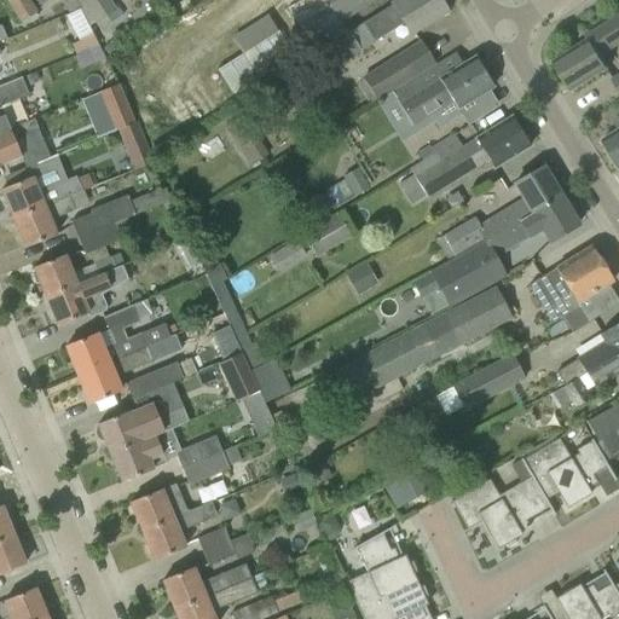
[(5,0),(21,23),(36,12),(28,0),(5,0)]
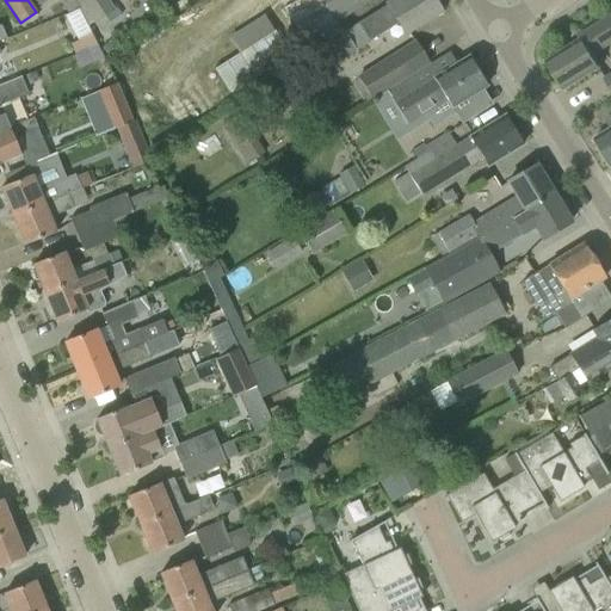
[(61,0),(60,1),(67,13),(80,8),(76,0),(61,0)]
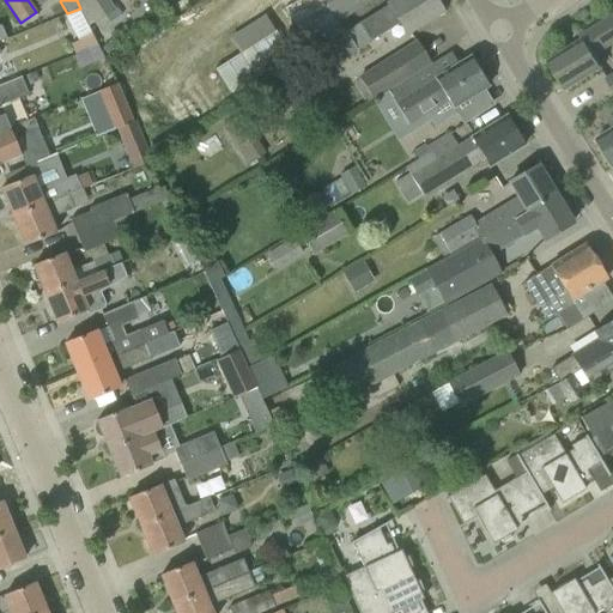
[(77,0),(80,8),(89,26),(113,11),(105,0),(77,0)]
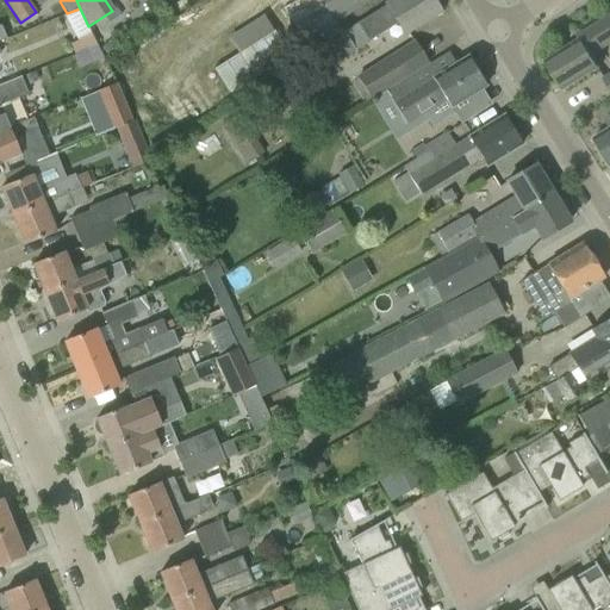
[(318,0),(332,23),(368,0),(318,0)]
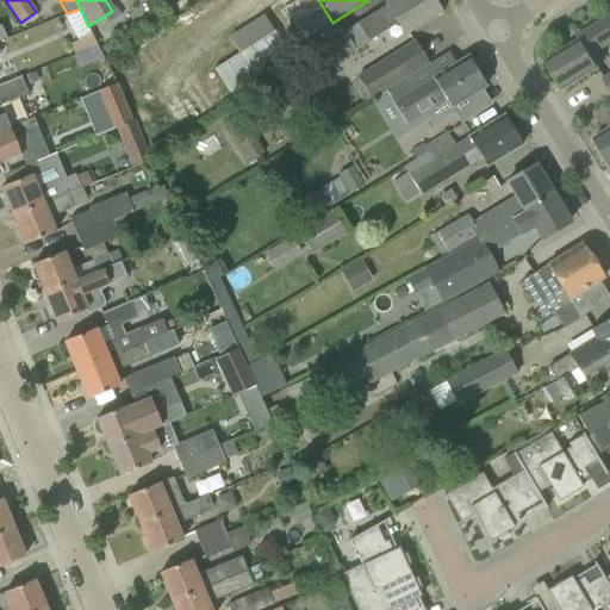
[(394,0),(359,23),(369,39),(398,22),(404,32),(439,11),(431,0),(394,0)]
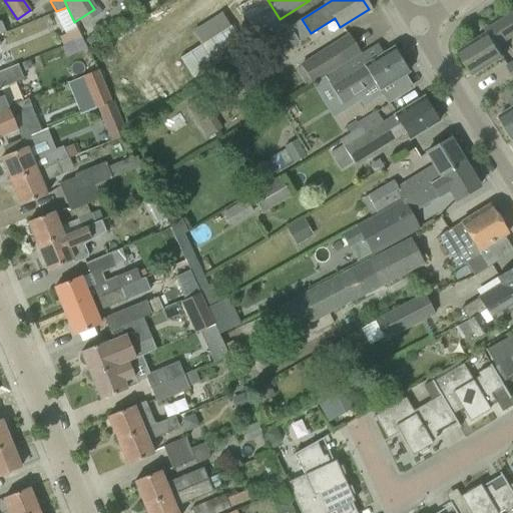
[(487,34),(458,52),(473,75),(503,57),(497,47),(512,36),(512,12),(485,30),(487,34)]
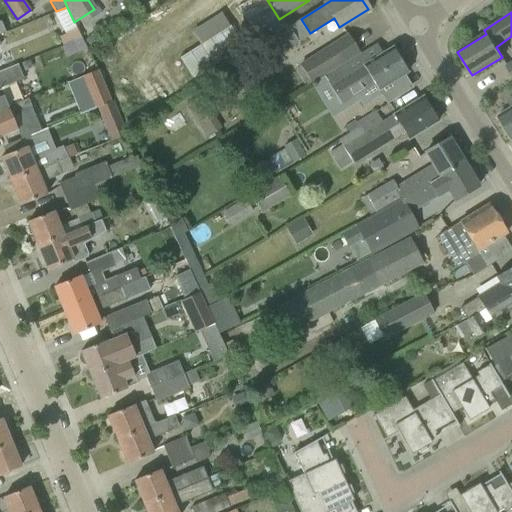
[(73,29),(64,33),(69,43),(78,38),(73,29)]
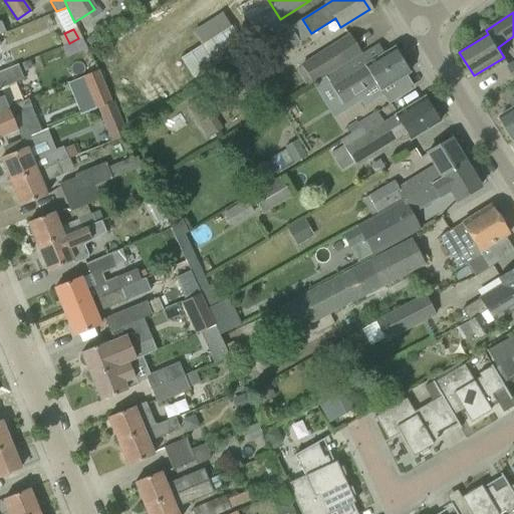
[(93,34),(85,40),(90,47),(98,42),(93,34)]
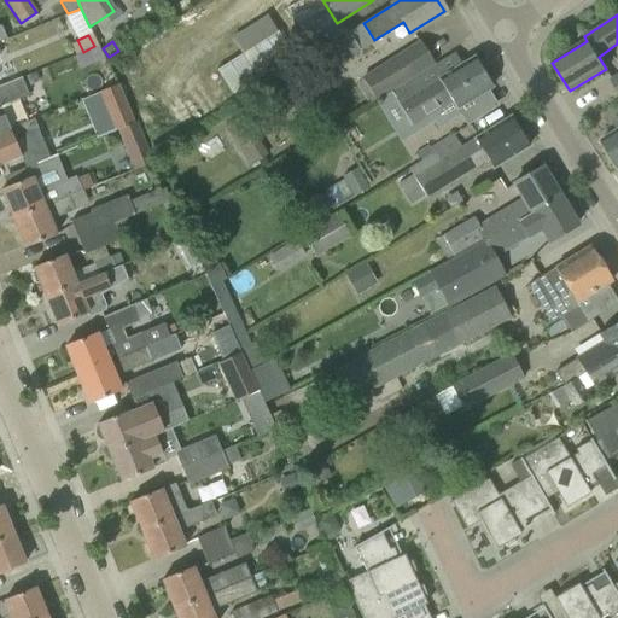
[(362,80),(374,100),(432,64),(419,44),(362,80)]
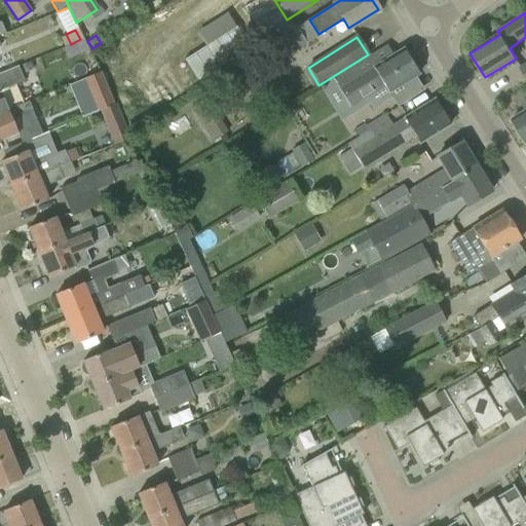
[(418,74),(403,48),(392,55),(386,46),(332,79),(351,110),(365,102),(363,98),(383,85),(388,94),(418,74)]
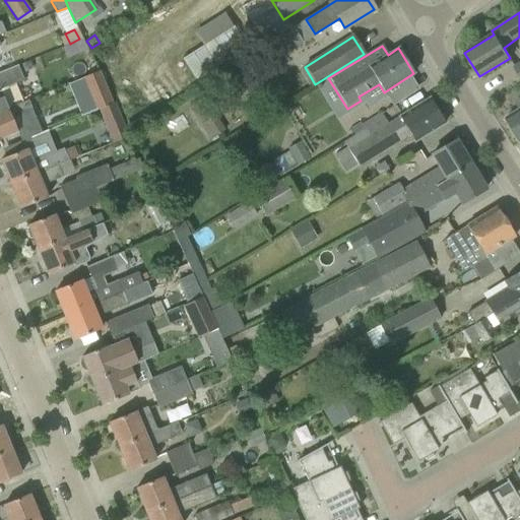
[(18,66),(0,73),(0,89),(14,83),(23,79),(18,66)]
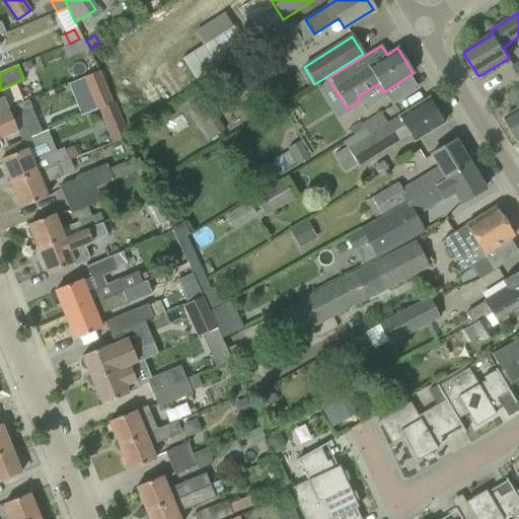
[(98,71),(82,77),(96,109),(98,108),(113,102),(98,71)]
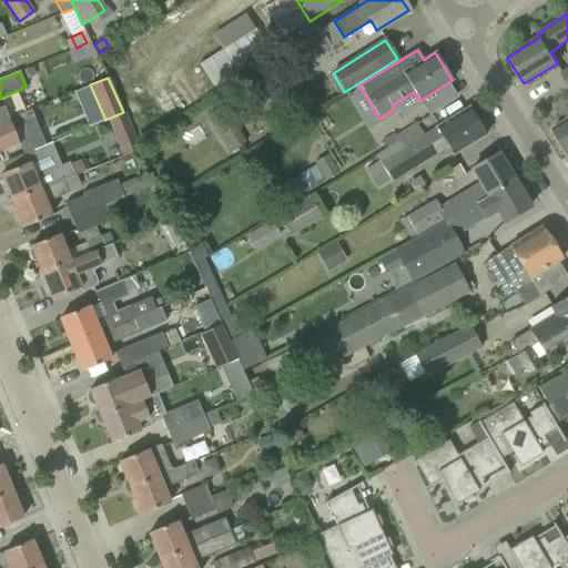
[(0,121),(8,119),(24,112),(16,91),(0,98),(0,121)]
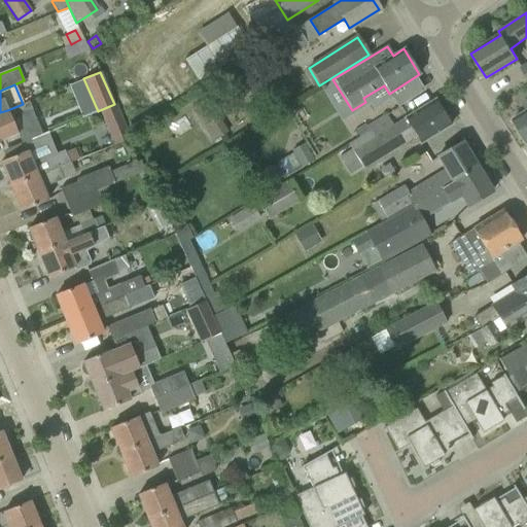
[(190,108),(212,142),(229,132),(207,98),(190,108)]
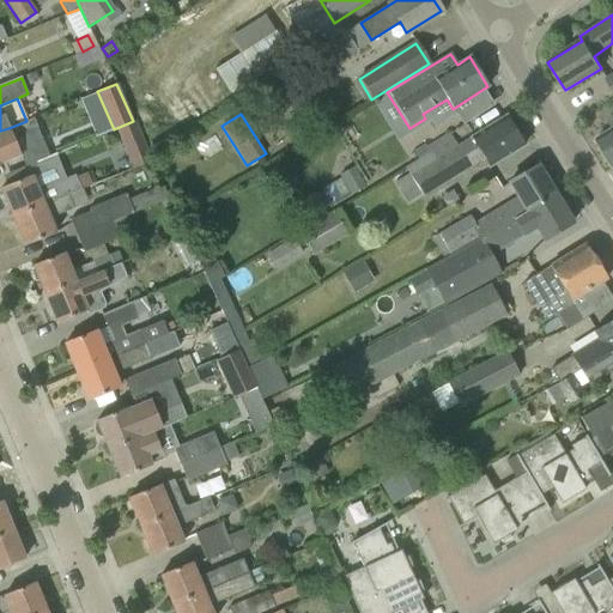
[(471,139),(457,147),(449,134),(426,147),(430,153),(405,168),(422,195),(483,157),(487,167),(523,145),(505,116),(471,138),(471,139)]
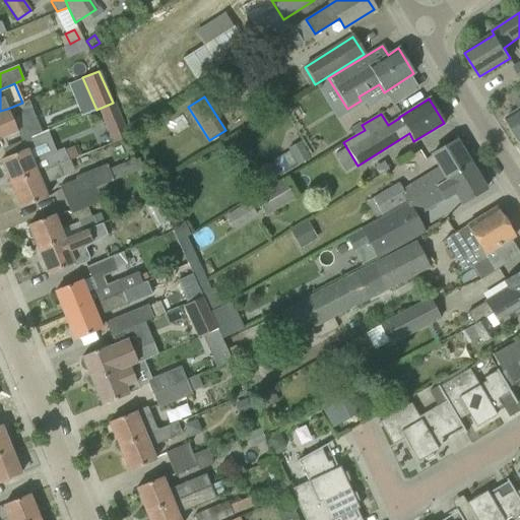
[(0,111),(0,140),(1,140),(17,133),(21,142),(42,133),(33,110),(28,101),(22,103),(7,109),(0,111)]
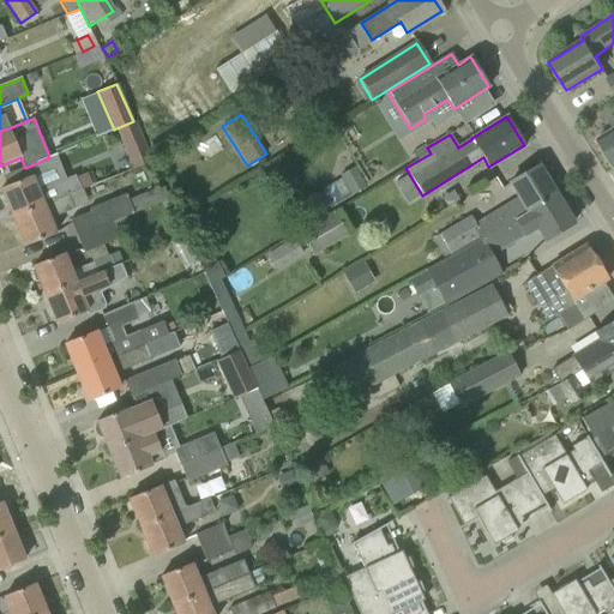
[(116,128),(132,169),(152,161),(136,121),(133,121),(116,128)]
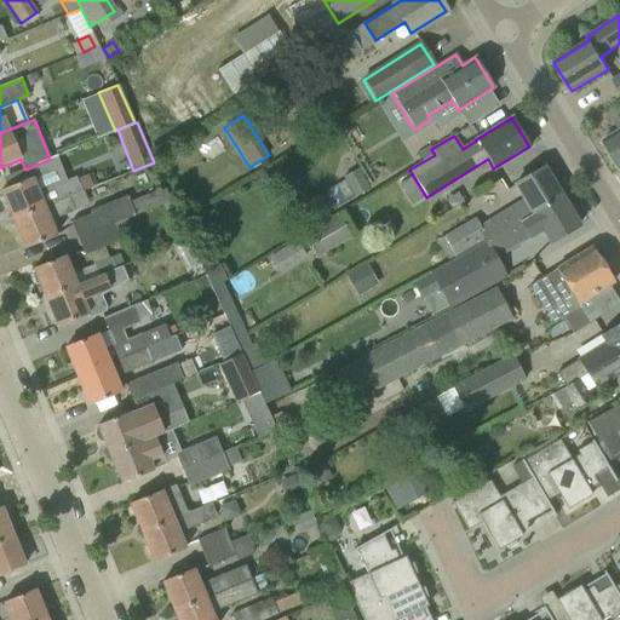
[(619,130),(603,142),(619,167),(619,130)]
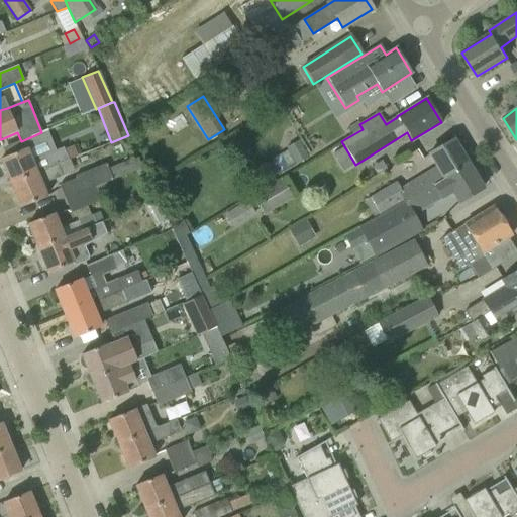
[(364,201),(376,219),(467,165),(451,139),(434,150),(430,152),(439,169),(418,182),(416,179),(400,188),(396,182),(364,201)]
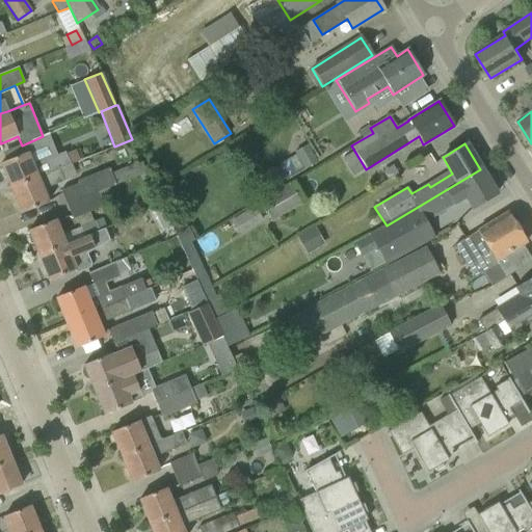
[(294,153),(304,168),(316,161),(306,144),(294,153)]
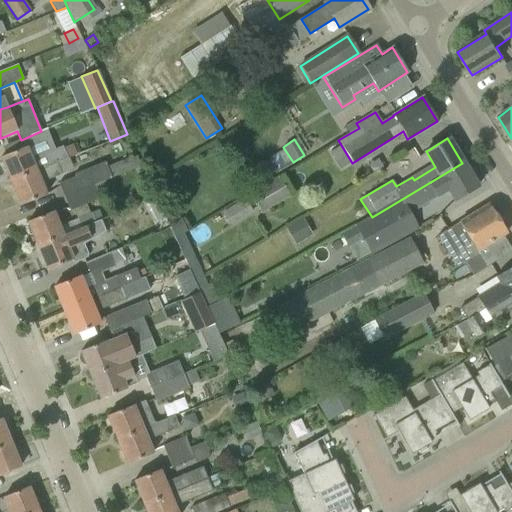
[(0,157),(10,181),(56,162),(67,158),(62,146),(30,159),(25,147),(0,157)]
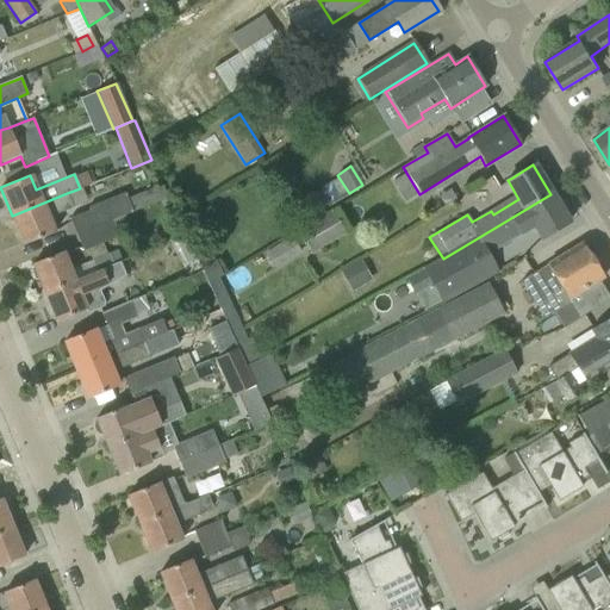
[(69,217),(76,235),(111,219),(111,221),(170,198),(165,184),(126,199),(124,192),(87,206),(88,210),(69,217)]
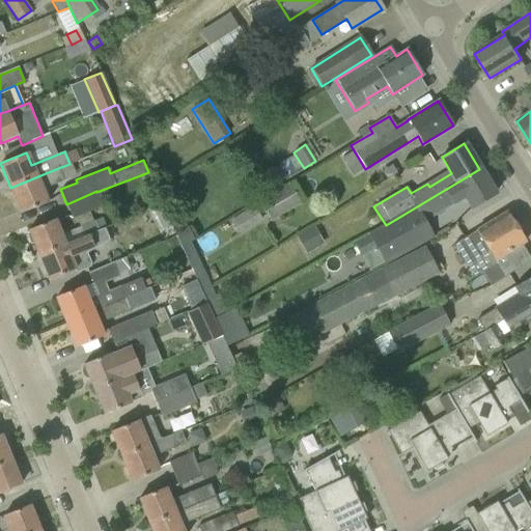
[(58,168),(10,188),(21,213),(47,202),(42,189),(63,179),(58,168)]
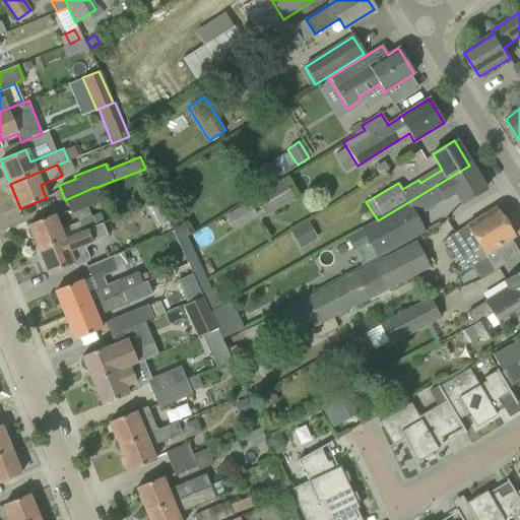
[(469,166),(378,220),(361,231),(379,261),(425,233),(415,217),(455,193),(462,203),(484,190),(469,166)]
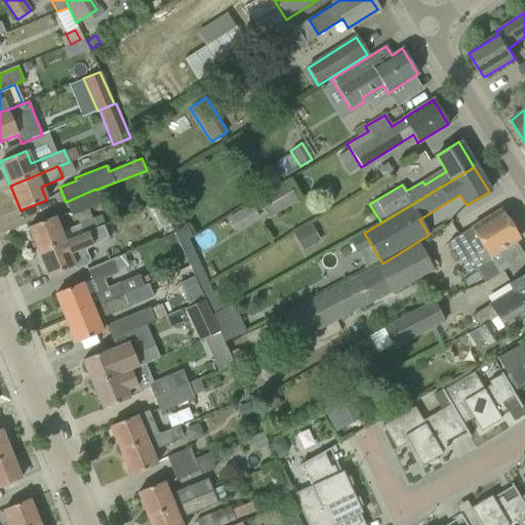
[(255,199),(267,218),(297,201),(286,180),(255,199)]
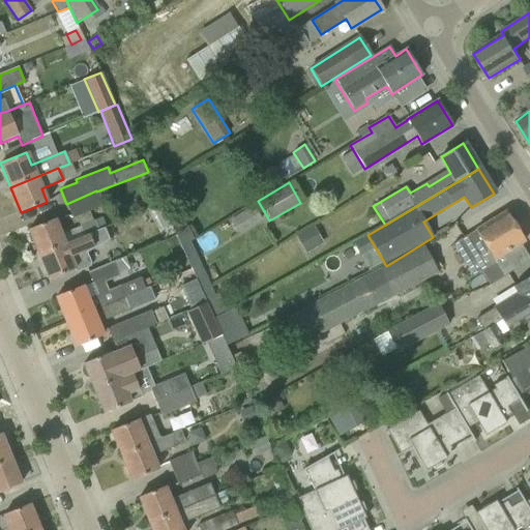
[(96,190),(66,204),(72,217),(102,206),(96,192),(96,190)]
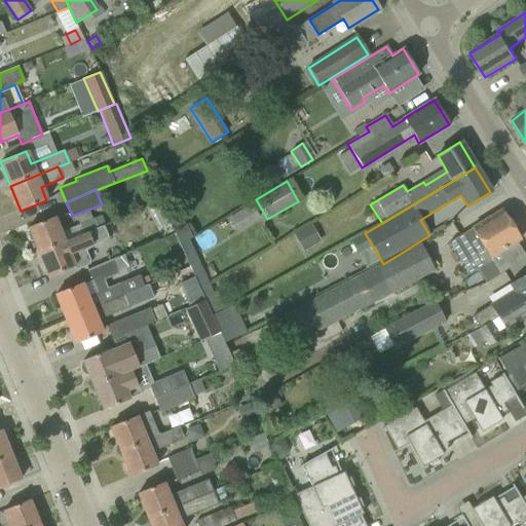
[(159,203),(151,208),(155,218),(163,214),(159,203)]
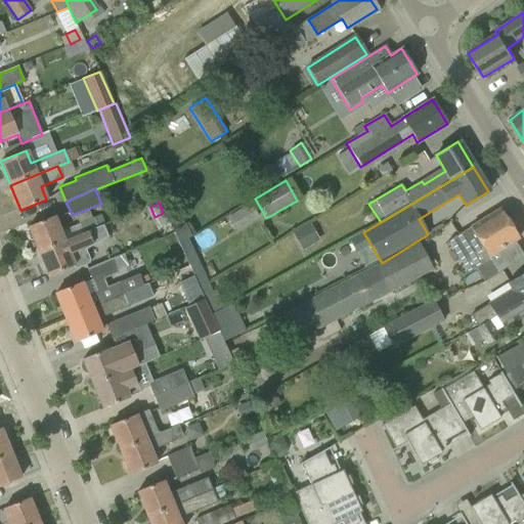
[(249,203),(226,216),(234,230),(257,217),(249,203)]
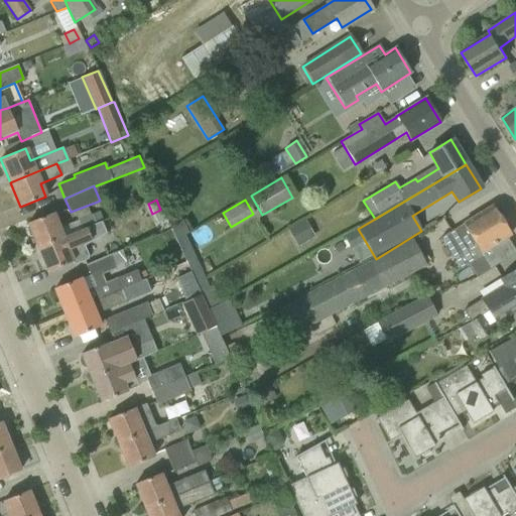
[(510,235),(492,206),(440,238),(454,258),(475,244),(481,254),(510,235)]
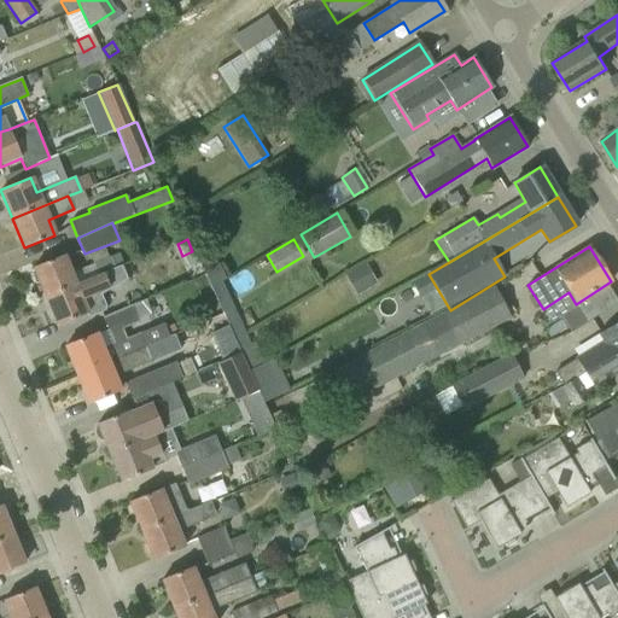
[(118,254),(110,257),(115,268),(122,266),(123,264),(118,254)]
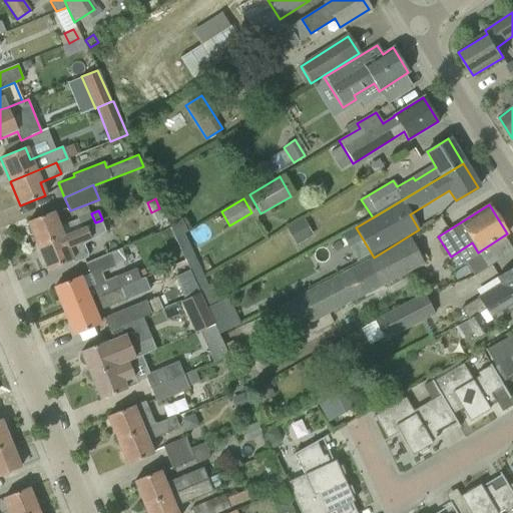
[(27,222),(37,246),(95,222),(91,213),(58,226),(52,212),(27,222)]
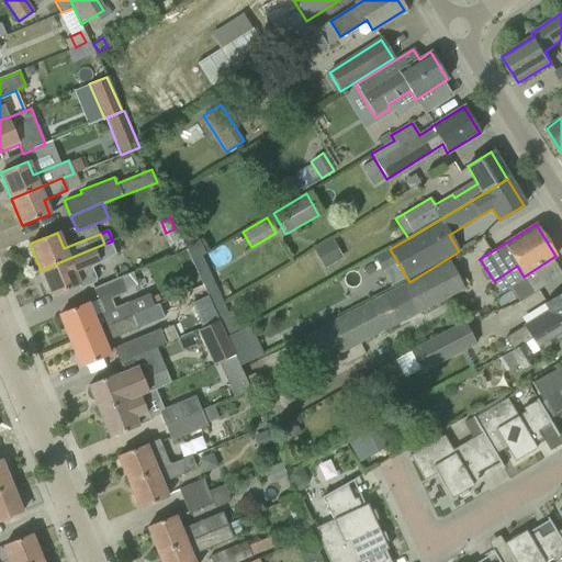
[(104,244),(41,270),(52,296),(79,285),(80,289),(97,282),(90,266),(100,261),(114,254),(115,255),(116,255),(111,242),(104,244)]
